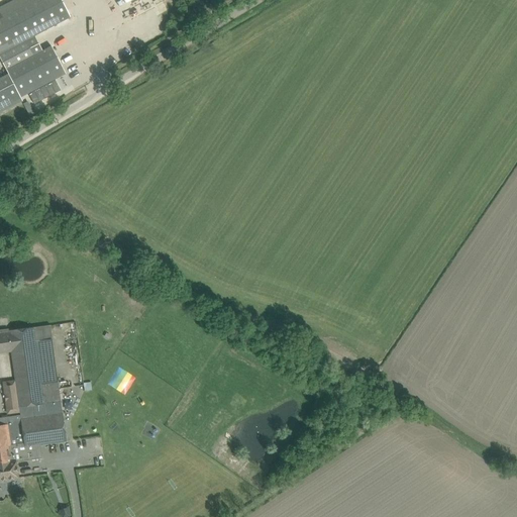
[(0,58),(8,74),(0,78),(0,112),(22,101),(20,97),(66,74),(52,45),(42,50),(34,55),(26,40),(34,35),(71,17),(61,0),(13,0),(0,7),(0,58)]
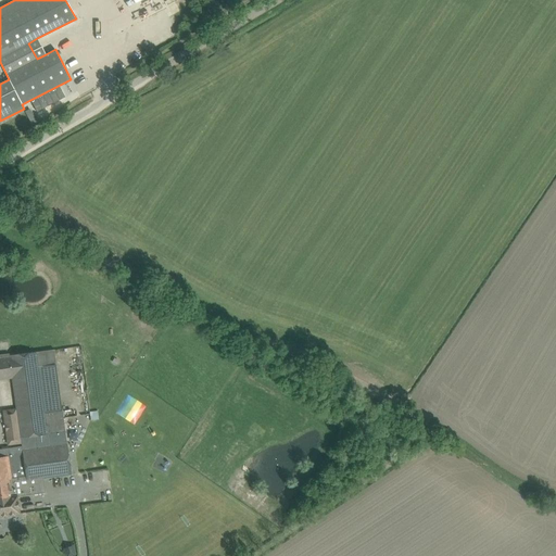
[(156,17),(140,25),(142,30),(159,23),(156,17)]
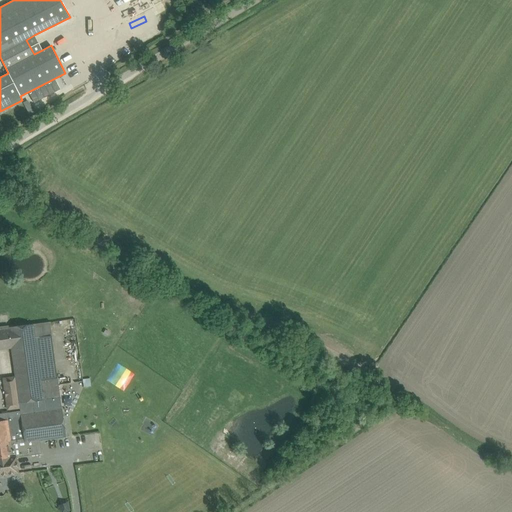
[(25,183),(32,171),(22,165),(15,177),(25,183)]
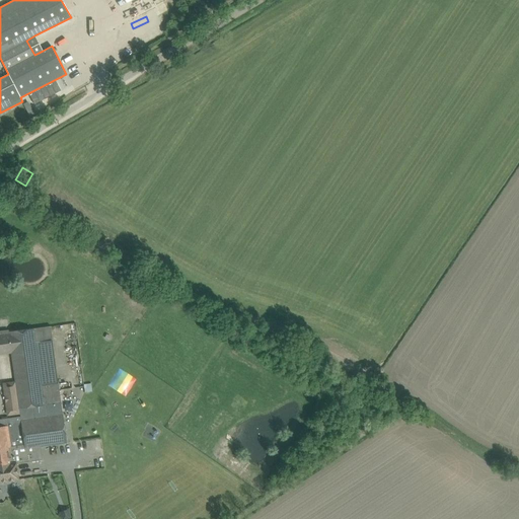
[(133,280),(128,289),(145,300),(151,292),(133,280)]
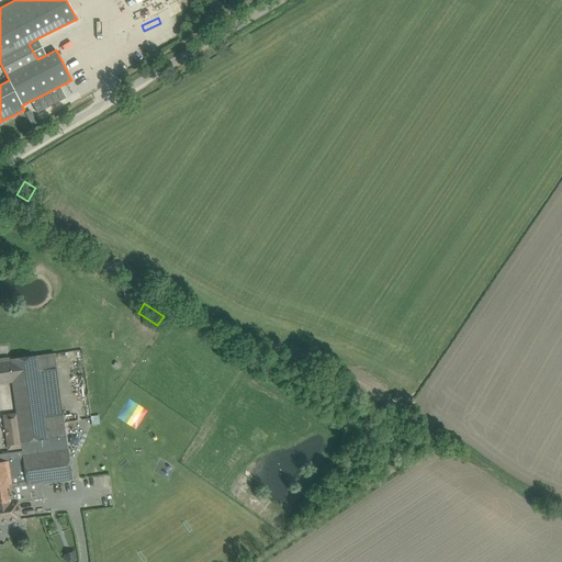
[(57,368),(55,353),(36,356),(10,359),(9,359),(10,361),(0,362),(0,383),(12,382),(17,416),(22,451),(6,453),(0,454),(0,521),(20,519),(18,503),(46,498),(44,484),(72,480),(66,429),(64,429),(62,416),(45,418),(38,370),(57,368)]
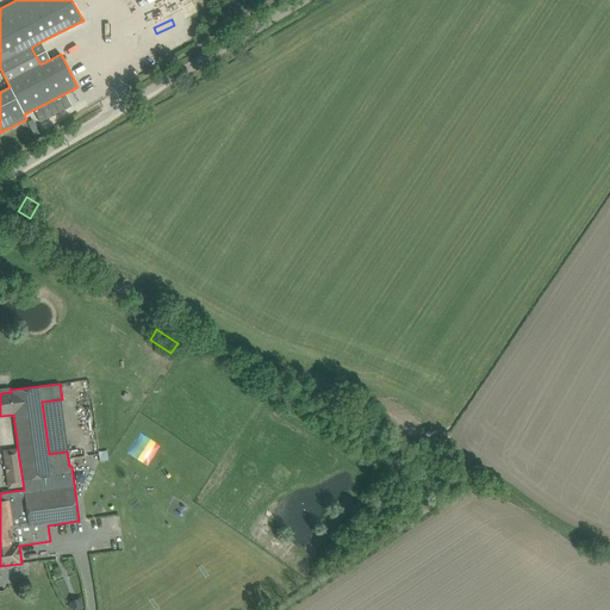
[(130,453),(151,462),(156,450),(135,442),(130,453)]
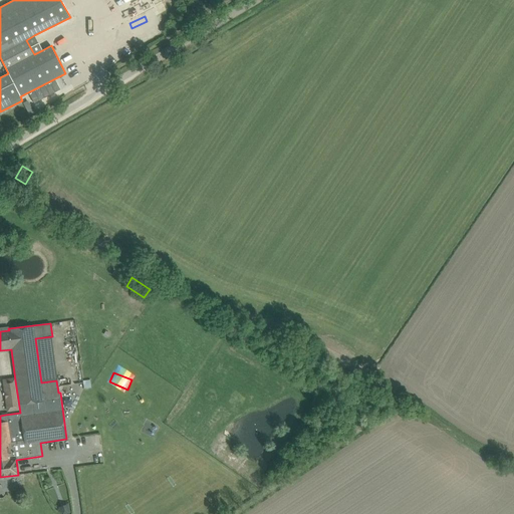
[(82,378),(56,380),(58,393),(60,393),(66,439),(73,439),(71,420),(84,391),(82,378)]
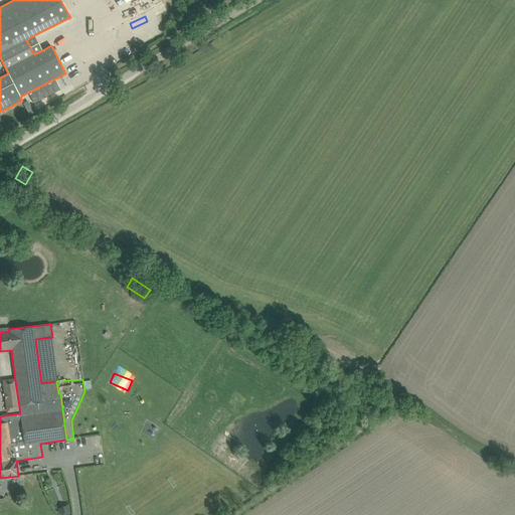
[(15,381),(0,383),(5,415),(20,413),(15,381)]
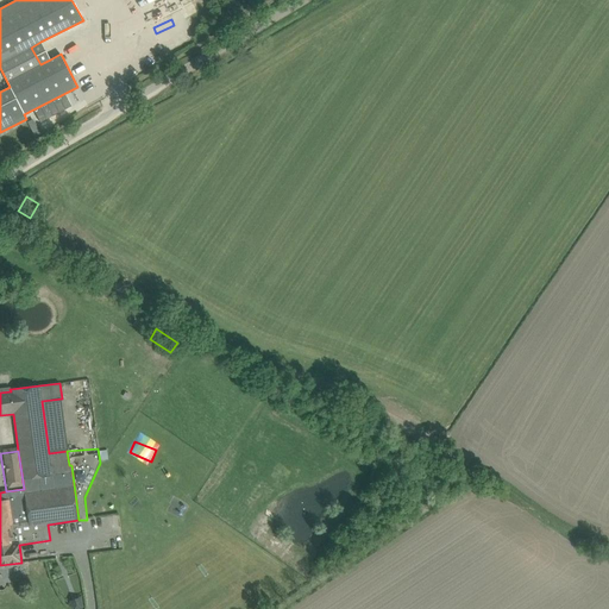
[(278,463),(269,473),(277,481),(287,470),(278,463)]
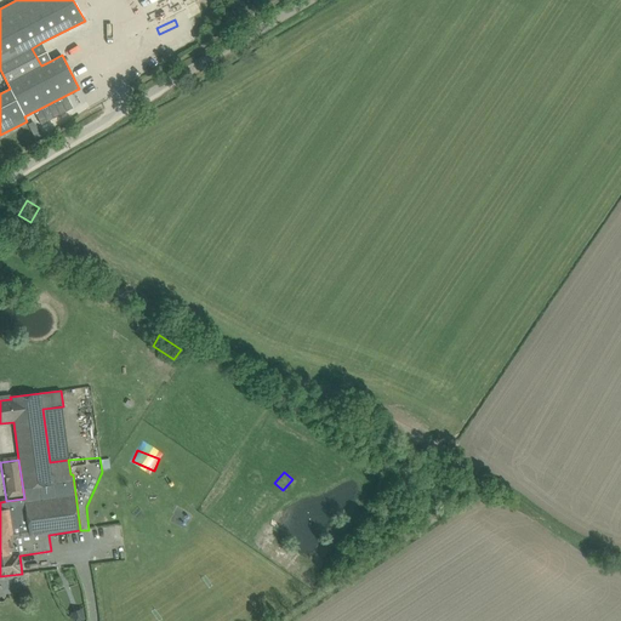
[(255,503),(249,513),(265,523),(271,513),(255,503)]
